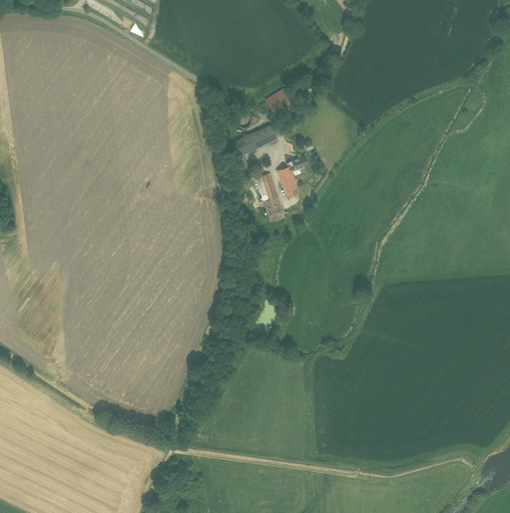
[(283,88),(265,99),(274,113),(292,103),(283,88)]
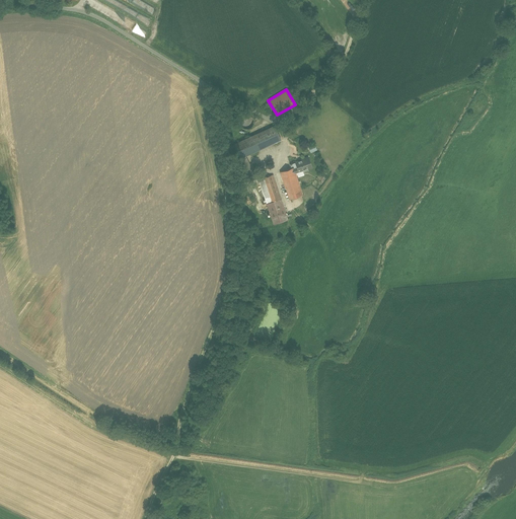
[(274,126),(239,141),(246,156),(281,140),(274,126)]
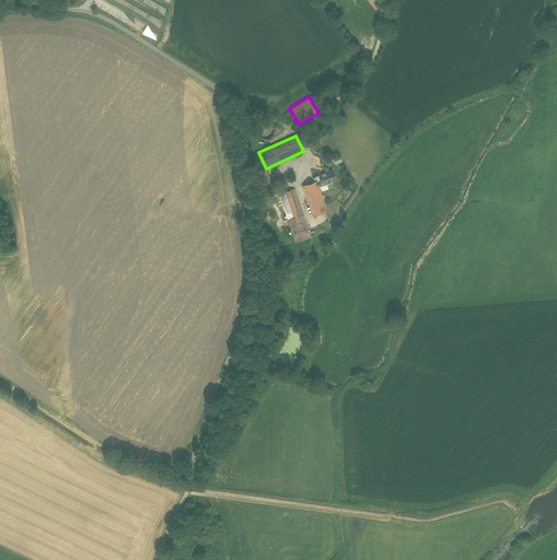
[(335,181),(332,168),(314,174),(315,179),(317,186),(335,181)]
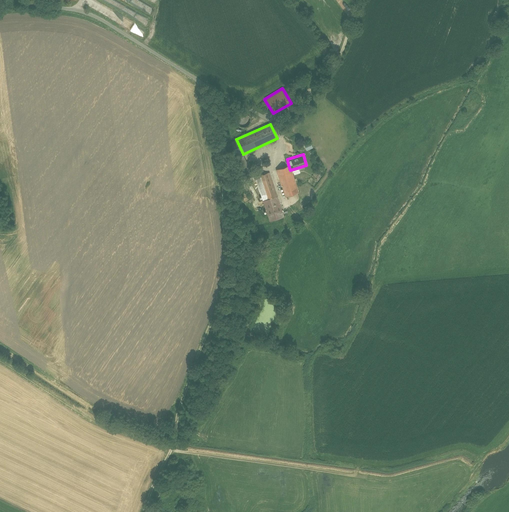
[(288,164),(275,168),(285,196),(297,192),(290,170),(288,164)]
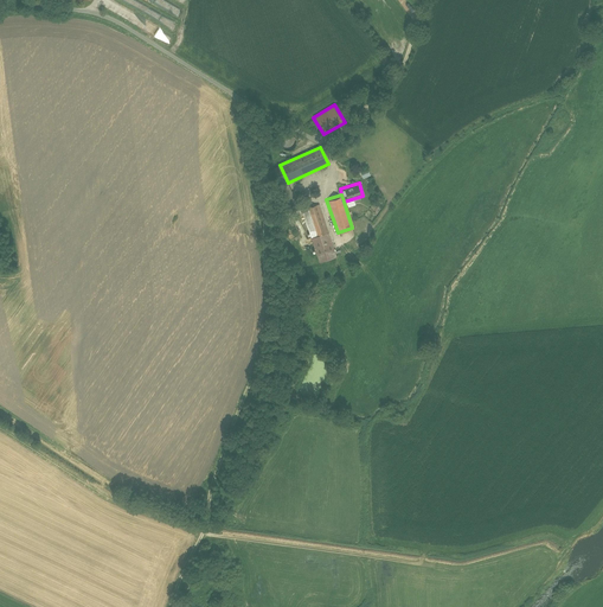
[(327,232),(318,204),(301,210),(310,237),(327,232)]
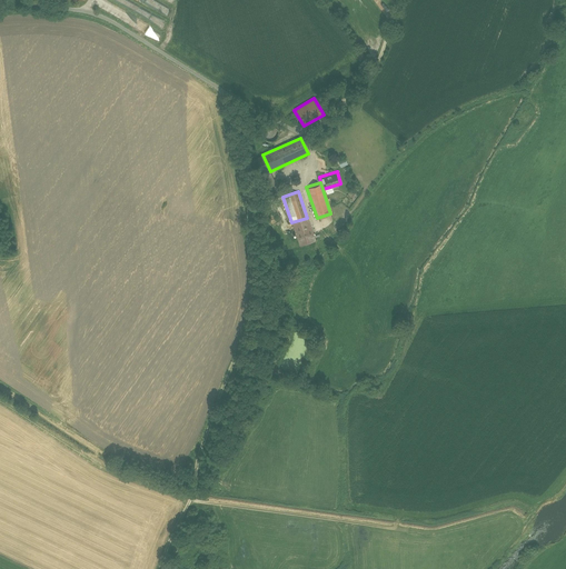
[(307,218),(291,222),(299,247),(315,241),(307,218)]
